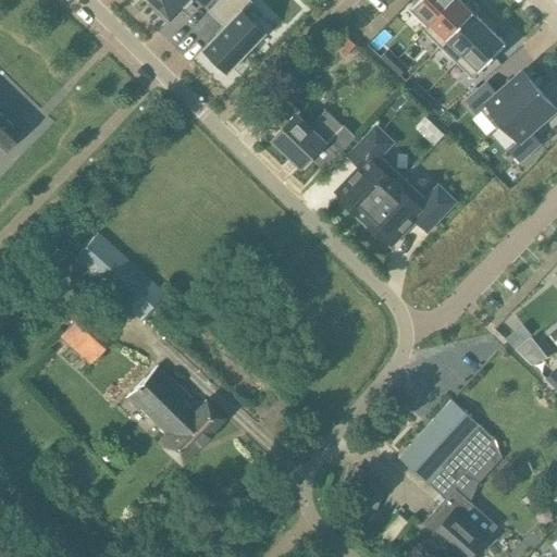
[(153,0),(151,2),(170,21),(189,0),(196,0),(203,7),(209,0),(153,0)]
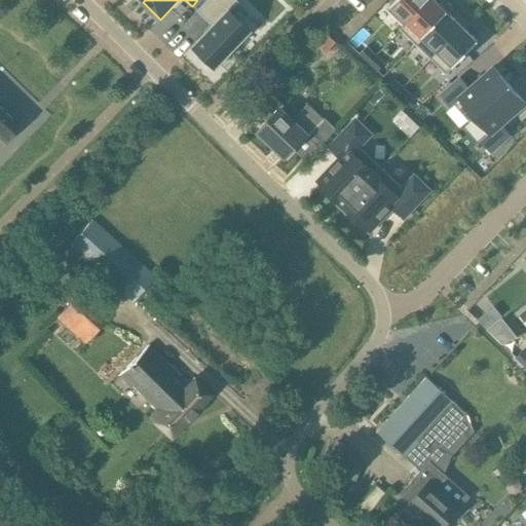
[(213,25),(191,47),(212,68),(248,30),(228,11),(237,2),(234,0),(207,0),(196,10),(209,23),(210,22),(213,25)]
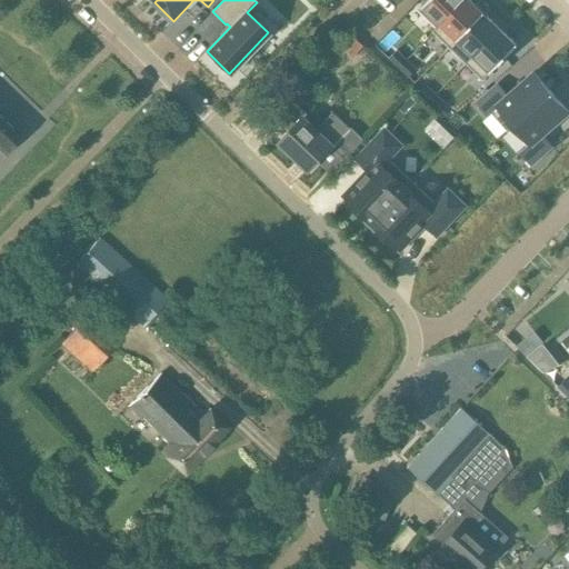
[(428,0),(419,10),(437,28),(438,28),(465,0),(428,0)]
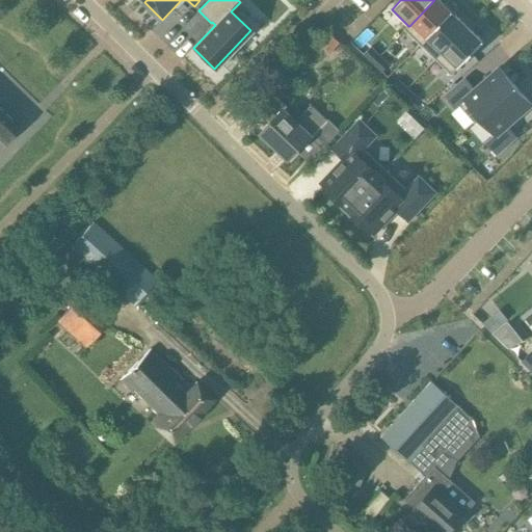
[(408,26),(405,29),(421,45),(453,11),(441,0),(434,0),(409,26),(408,26)]
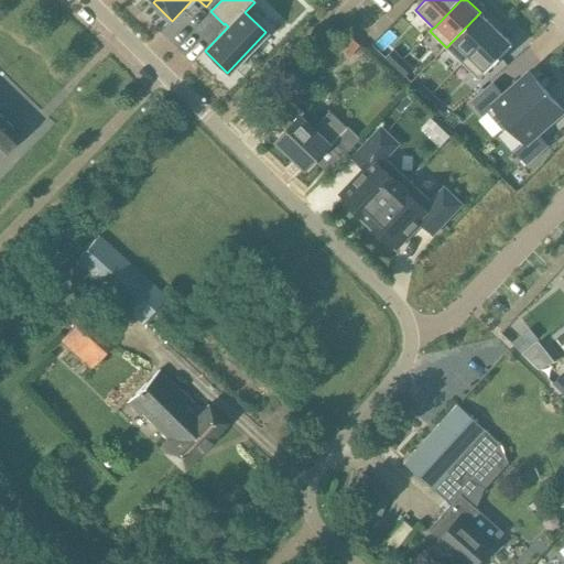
[(480,12),(446,47),(463,63),(496,28),(480,12)]
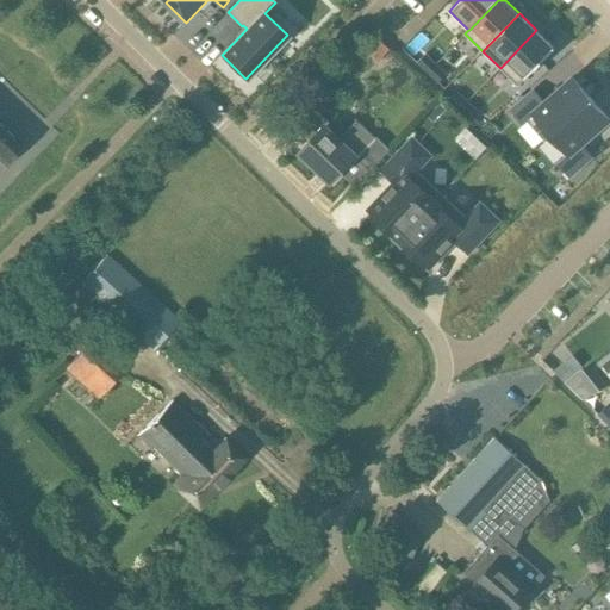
[(536,30),(500,68),(518,86),(555,48),(554,47),(536,30)]
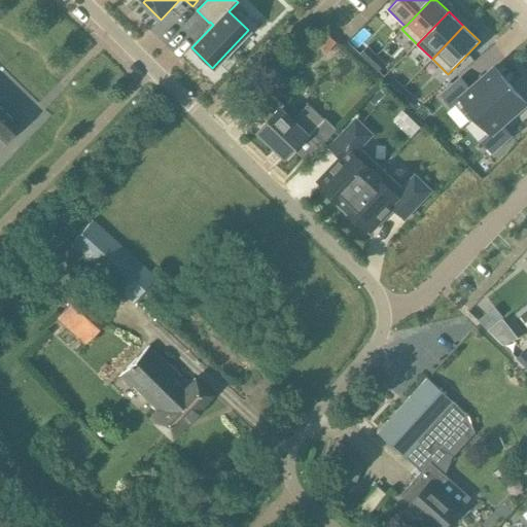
[(370,63),(377,56),(367,46),(360,55),(370,63)]
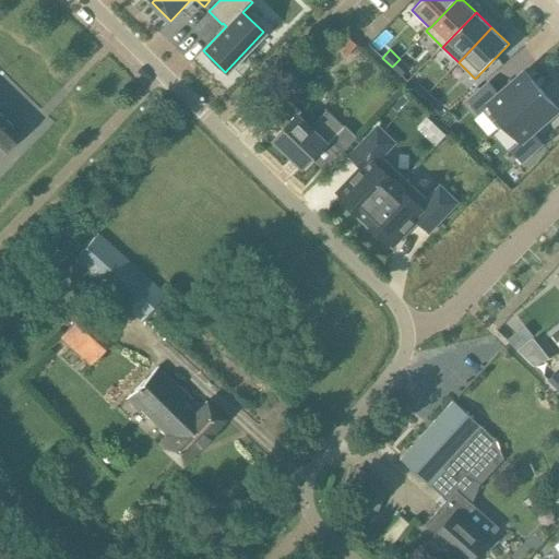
[(409,68),(400,59),(392,67),(402,76),(409,68)]
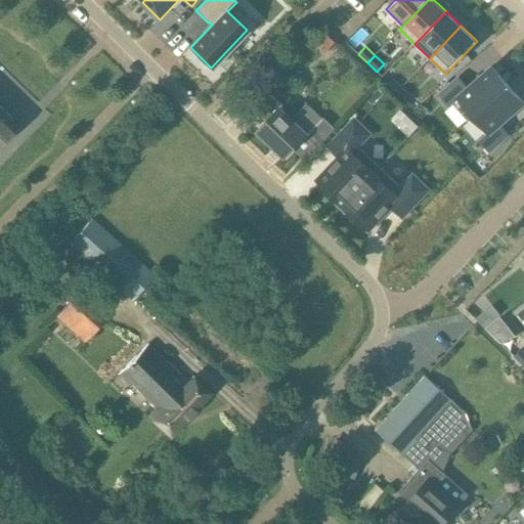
[(460,78),(439,95),(449,106),(452,103),(468,121),(472,118),(471,118),(508,85),(492,67),(468,88),(460,78)]
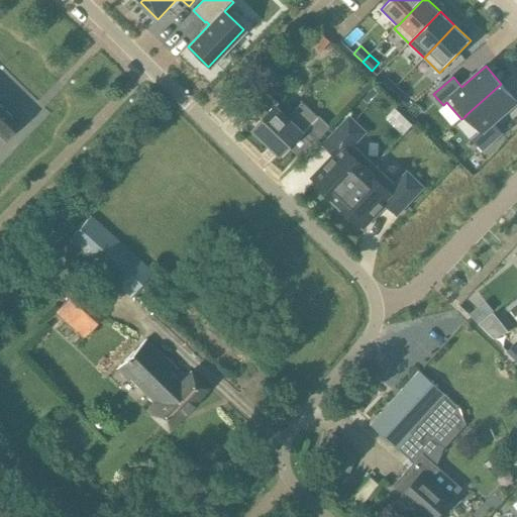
[(390,94),(396,86),(388,78),(381,85),(390,94)]
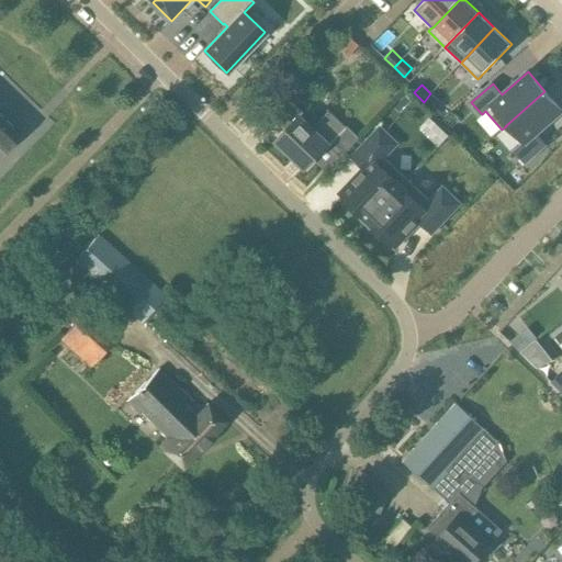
[(544,91),(505,126),(506,126),(521,144),(514,150),(525,163),(547,144),(537,133),(561,111),(544,91)]
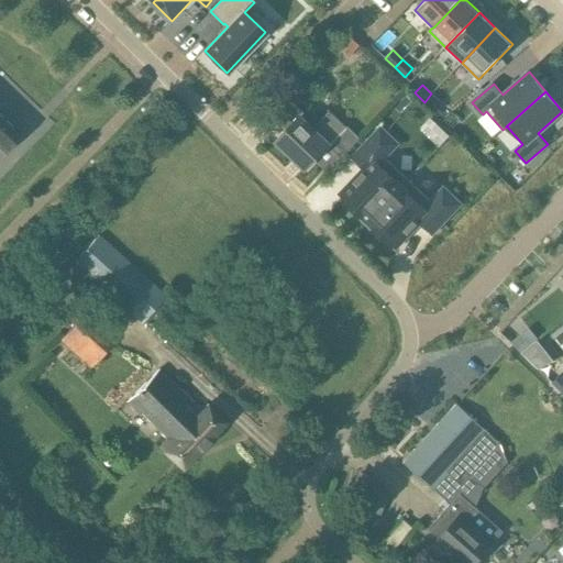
[(441,103),(431,94),(424,102),(433,111),(441,103)]
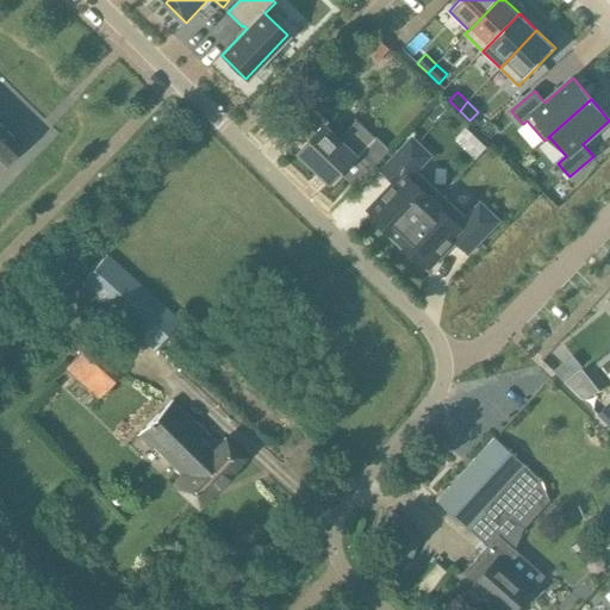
[(318,112),(300,131),(311,141),(300,151),(332,182),(343,172),(358,185),(390,151),(358,120),(340,139),(325,126),(329,122),(318,112)]
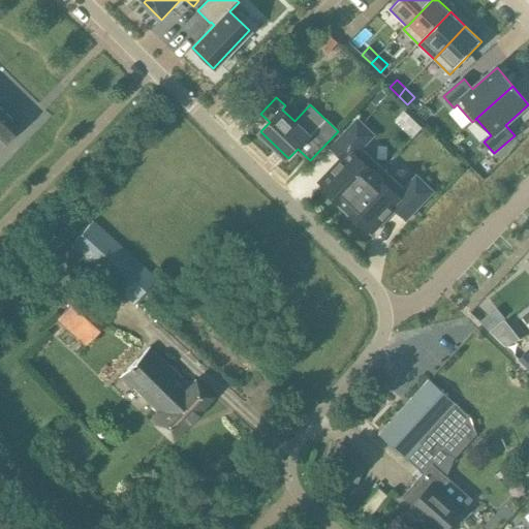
[(0,146),(20,126),(10,118),(6,121),(0,115),(0,146)]
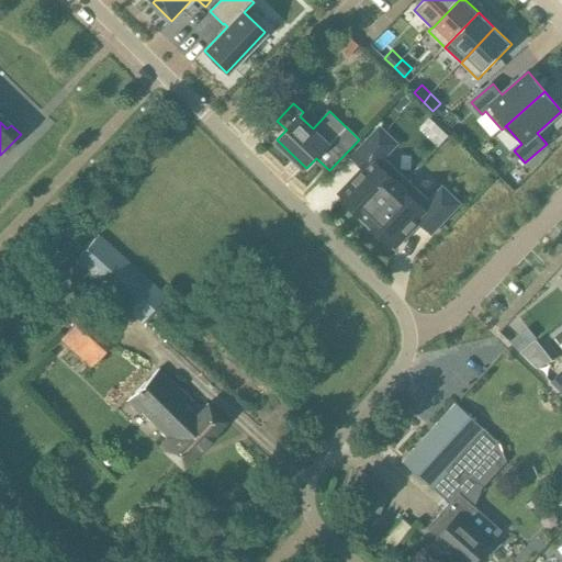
[(368,221),(407,179),(384,157),(396,144),(380,128),(361,149),(353,157),(364,168),(340,193),(368,221)]
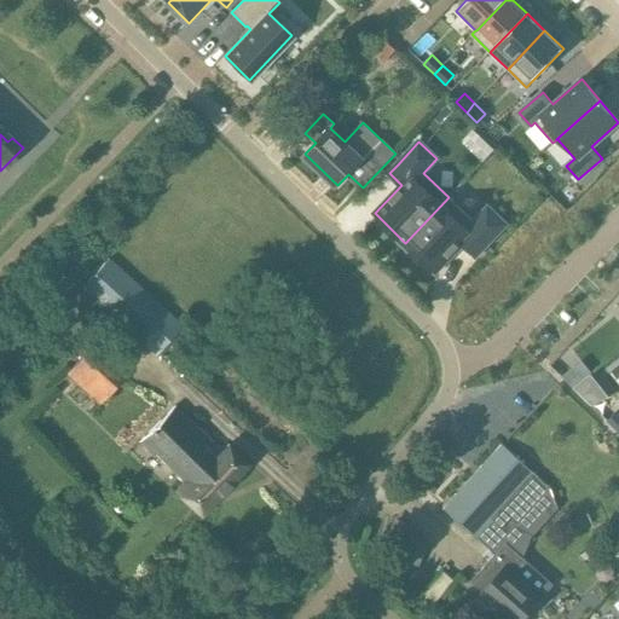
[(474,223),(449,197),(405,243),(437,272),(463,244),(475,256),(505,225),(489,208),(474,223)]
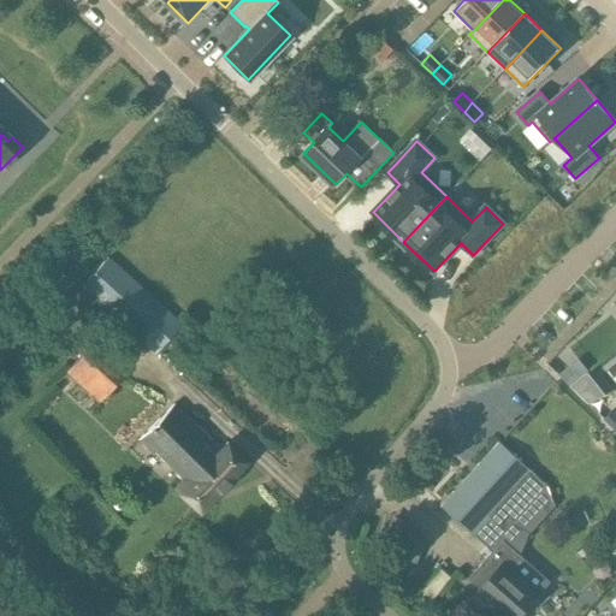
[(178,321),(108,258),(81,288),(150,351),(178,321)]
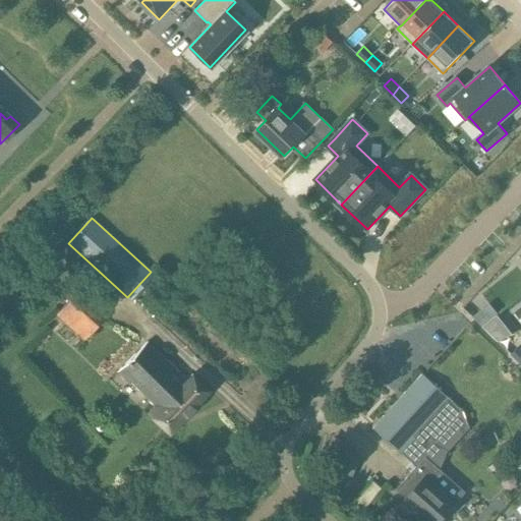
[(79,292),(56,314),(82,341),(106,319),(79,292)]
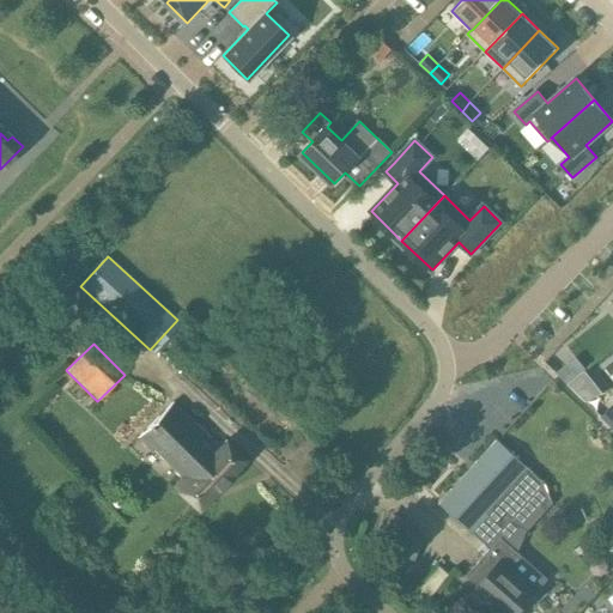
[(568,384),(584,371),(586,370),(576,357),(556,372),(568,384)]
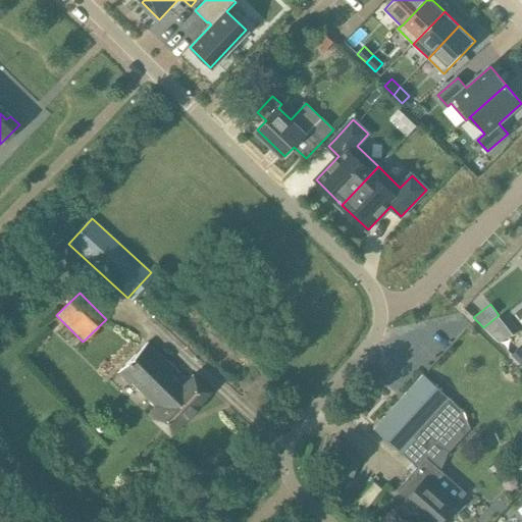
[(513,335),(498,316),(483,327),(499,342),(513,335)]
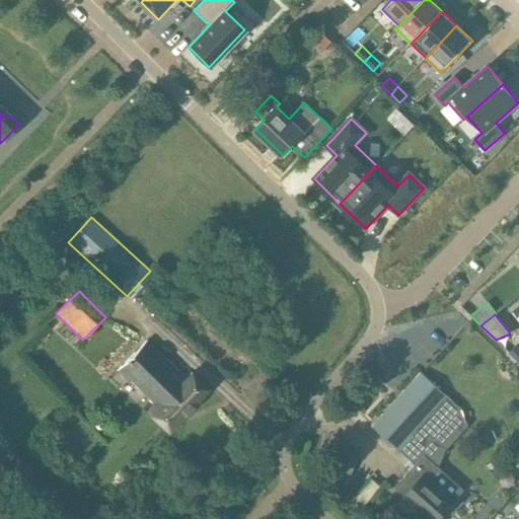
[(184,375),(146,338),(118,368),(130,379),(131,377),(154,399),(146,409),(168,430),(210,387),(190,369),(184,375)]
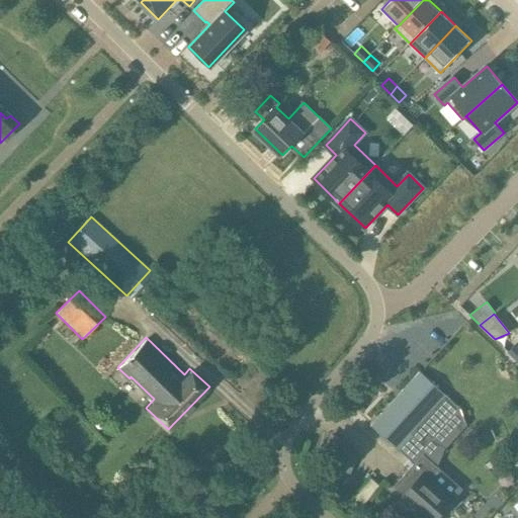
[(517,361),(517,359),(517,346),(516,345),(509,352),(517,361)]
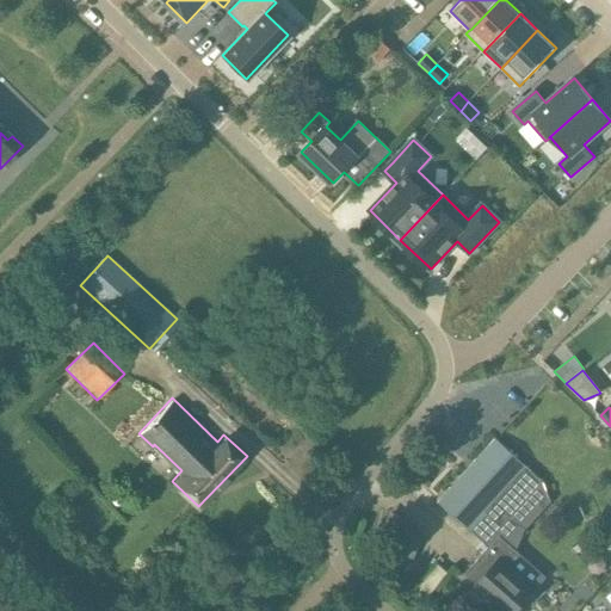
[(498,438),(442,500),(471,528),(488,510),(503,523),(504,520),(524,531),(551,501),(543,481),(543,480),(542,481),(498,440),(499,439),(498,438)]
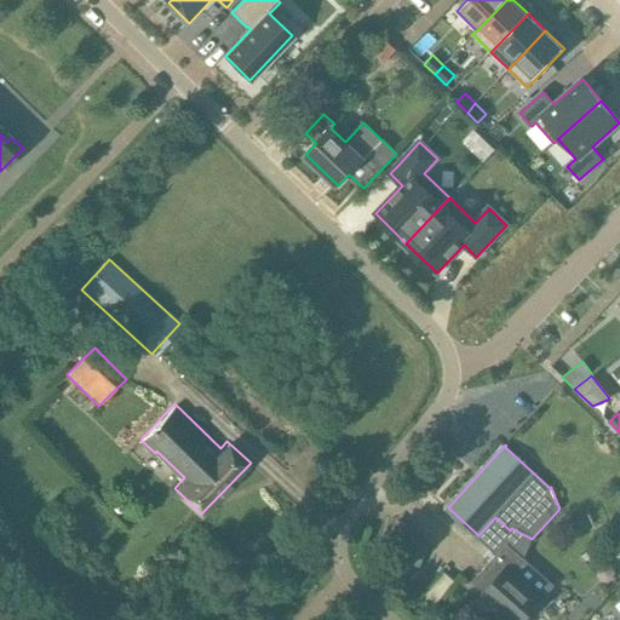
[(489,560),(472,579),(483,589),(482,591),(515,619),(521,619),(544,595),(555,583),(527,557),(507,540),(489,560)]
